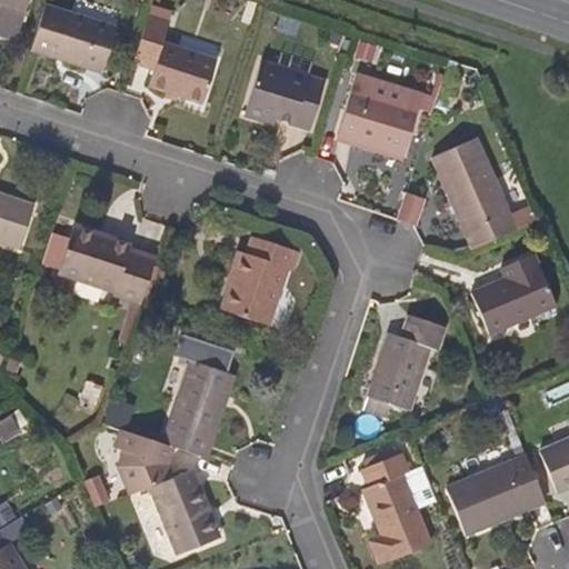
[(0,0),(0,9),(23,17),(28,0),(0,0)]
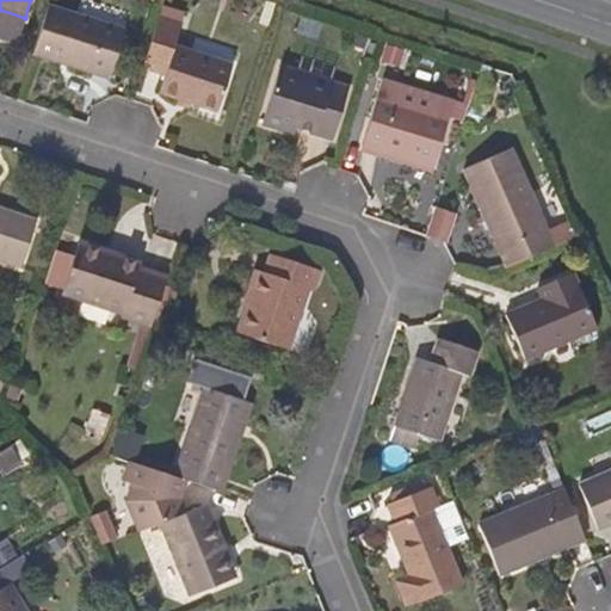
[(48,6),(32,54),(109,79),(124,30),(48,6)]
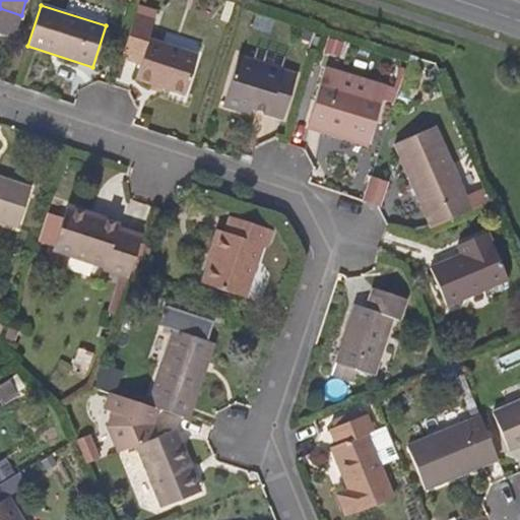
[(136,10),(121,57),(140,63),(135,79),(185,94),(198,54),(148,38),(155,16),(136,10)]
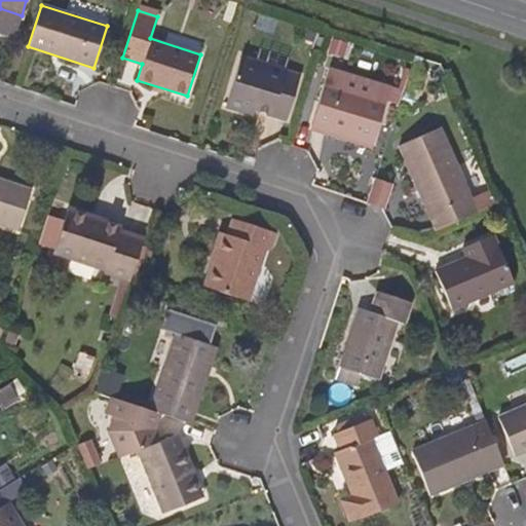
[(248,106),(286,118),(299,74),(242,57),(227,106),(246,111),(248,106)]
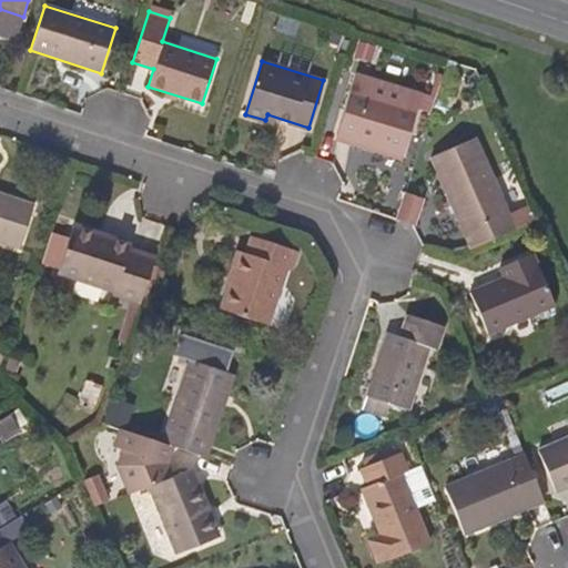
[(336,134),(402,155),(417,110),(351,89),(336,134)]
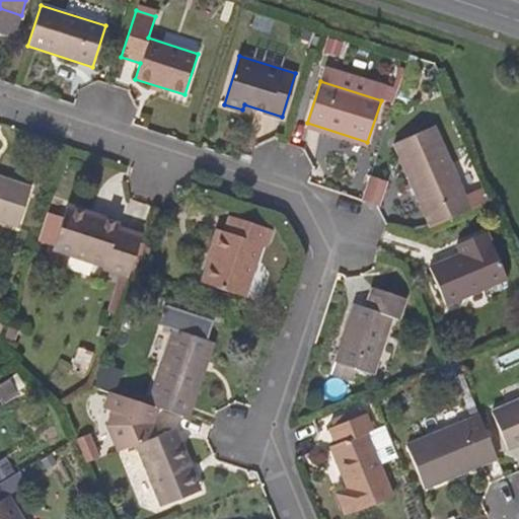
[(430,227),(471,210),(435,126),(395,143),(430,227)]
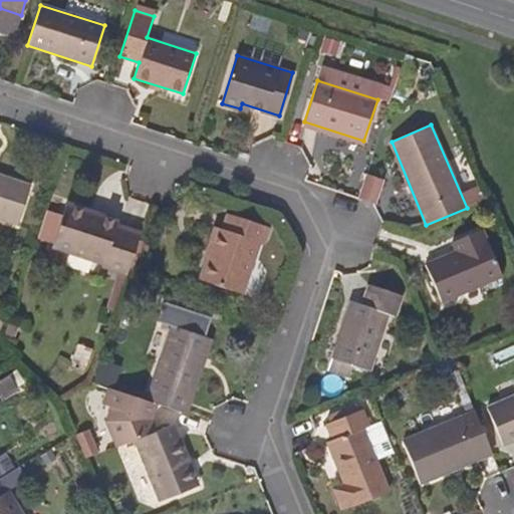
[(0,220),(17,226),(30,186),(0,175),(0,220)]
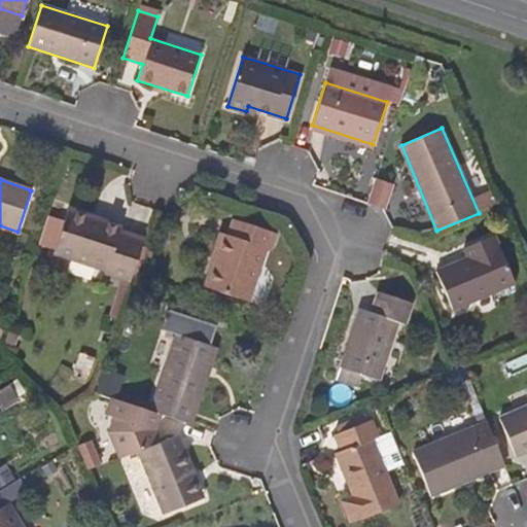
[(142,244),(144,238),(119,230),(120,226),(68,209),(55,249),(106,266),(105,268),(132,277),(133,272),(142,244)]
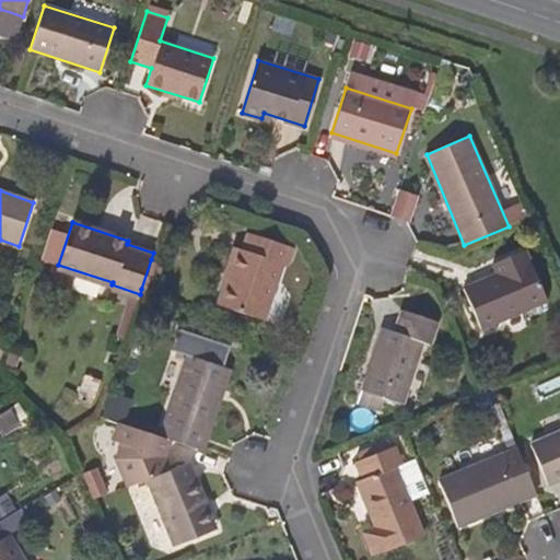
[(218,304),(263,319),(281,265),(287,267),(293,247),(248,233),(243,253),(236,251),(218,304)]
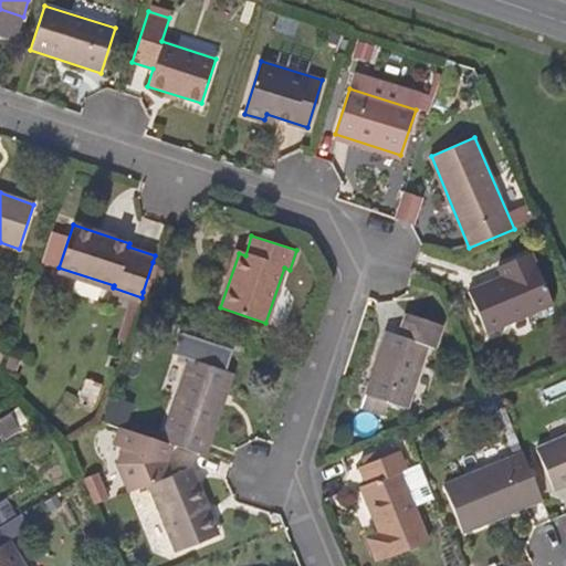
[(468,292),(483,331),(551,303),(530,252),(496,265),(501,279),(468,292)]
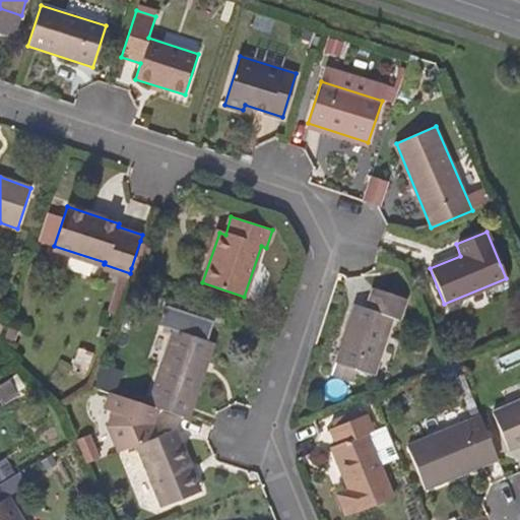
[(140,241),(131,268),(141,271),(150,244),(140,241)]
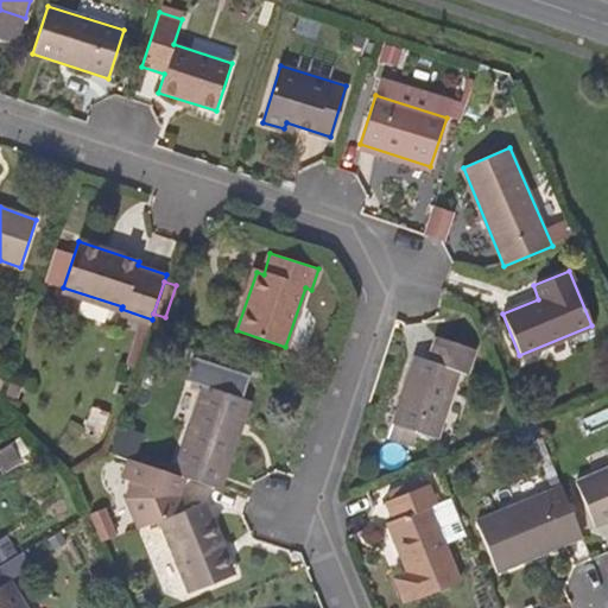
[(578,335),(546,347),(552,363),(584,350),(578,335)]
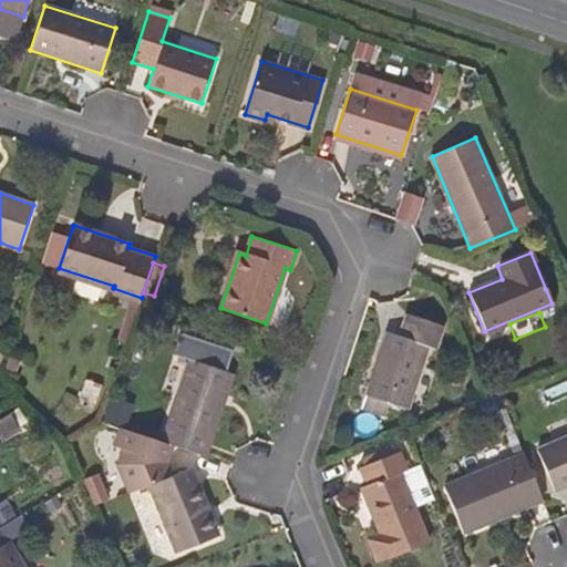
[(387,333),(362,408),(385,414),(389,402),(409,409),(429,346),(435,348),(443,326),(408,315),(401,337),(387,333)]
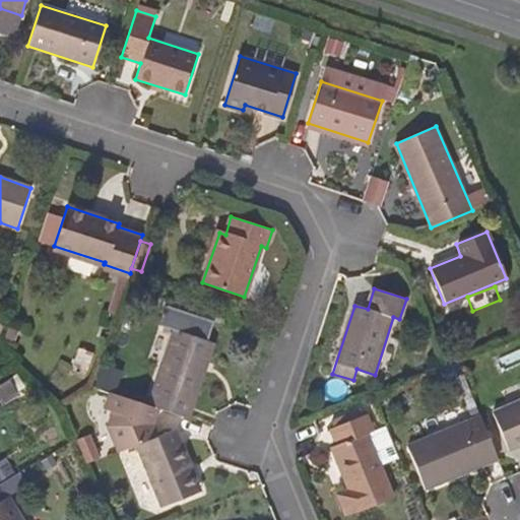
[(156,408),(186,418),(212,343),(175,330),(148,405),(156,408)]
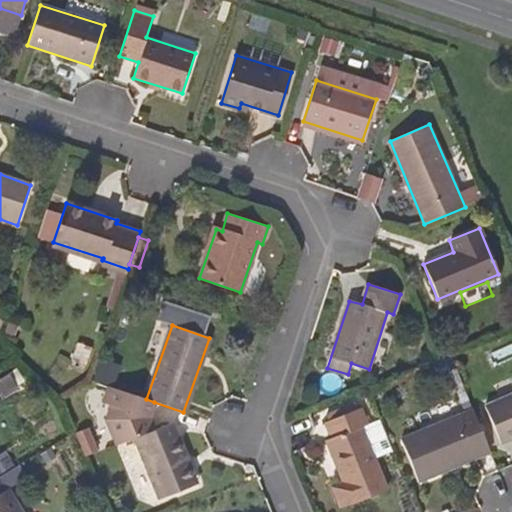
[(471,405),(455,366),(447,370),(463,408),(471,405)]
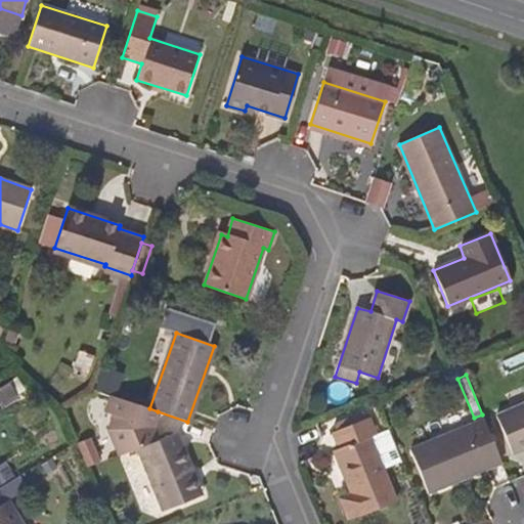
[(0,404),(17,395),(9,382),(0,387),(0,404)]
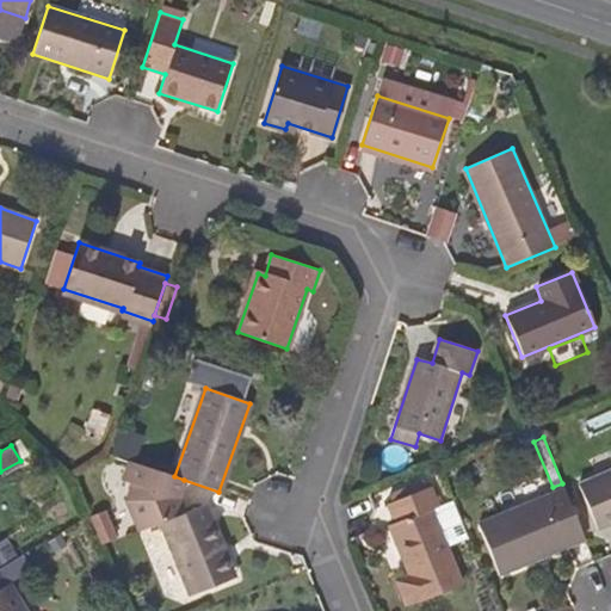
[(174,476),(129,460),(122,481),(130,483),(124,499),(139,532),(158,524),(187,596),(227,580),(215,550),(223,547),(205,504),(184,513),(178,499),(184,480),(174,476)]
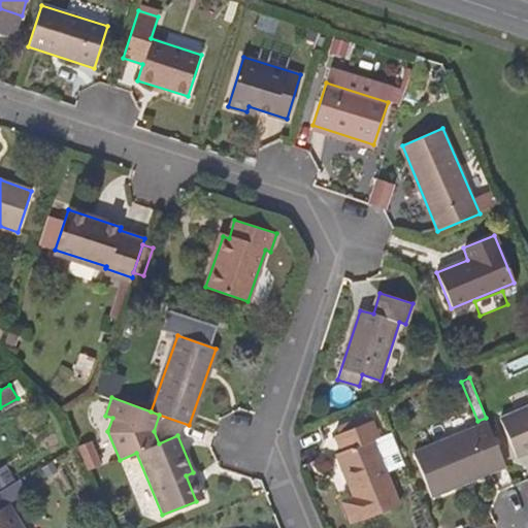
[(527,406),(499,419),(514,455),(527,448),(527,406)]
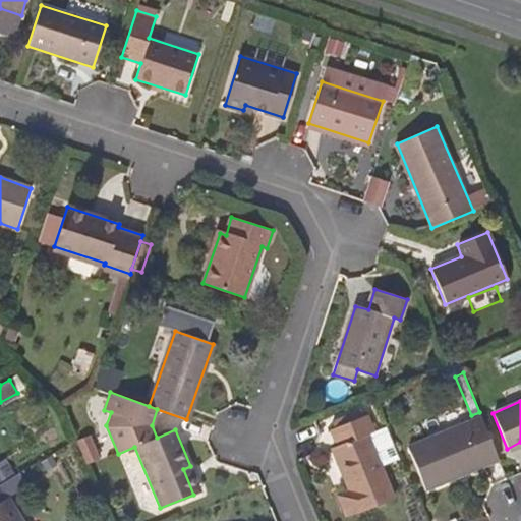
[(336,427),(361,417),(359,411),(333,422),(336,427)]
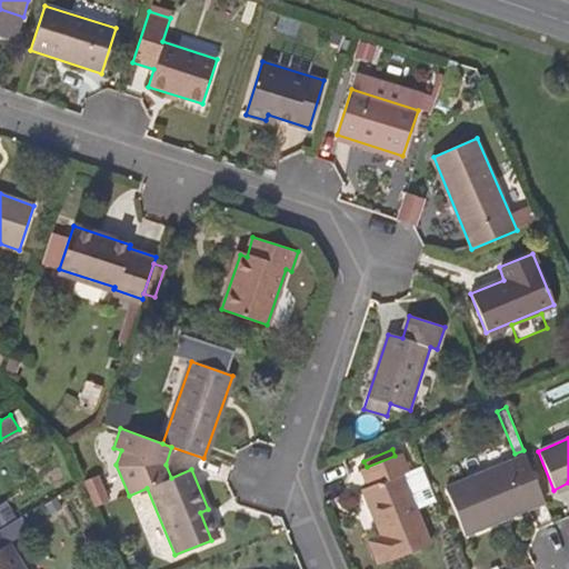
[(542,498),(523,450),(515,453),(443,482),(463,530),(542,498)]
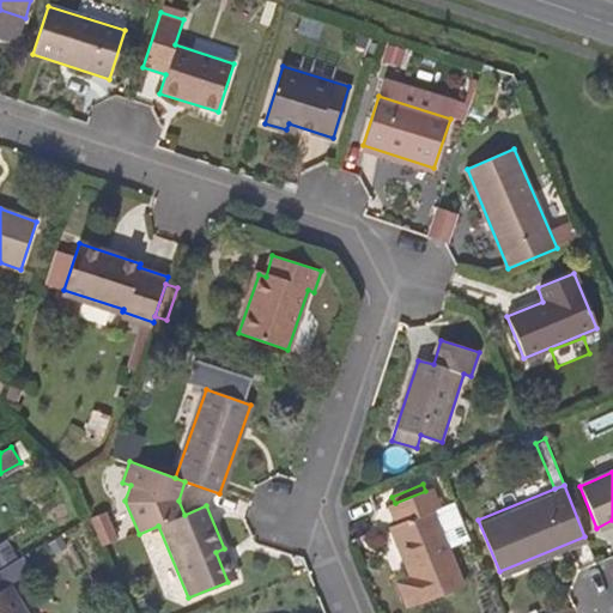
[(428,601),(463,587),(434,513),(439,509),(431,489),(389,507),(396,525),(388,527),(410,578),(395,584),(405,607),(426,599),(428,601)]
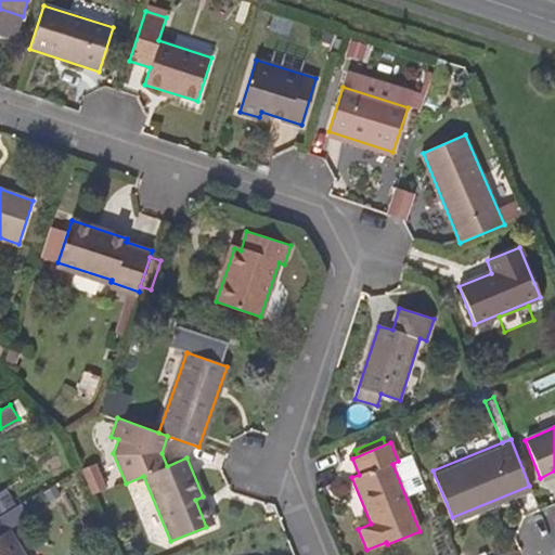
[(214,524),(203,497),(195,500),(206,527),(214,524)]
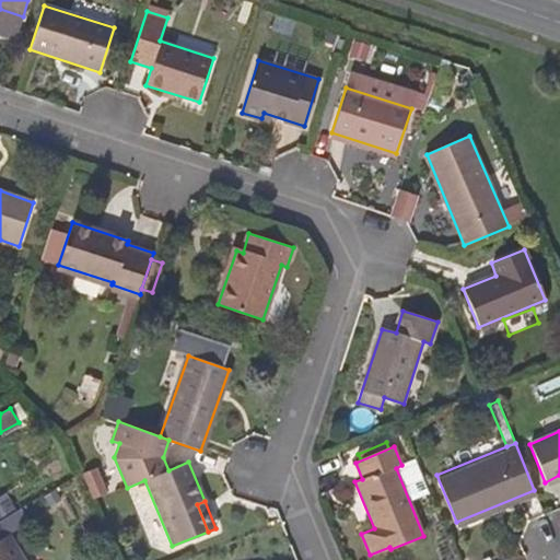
[(18,510),(0,520),(0,559),(22,559),(8,535),(26,523),(18,510)]
